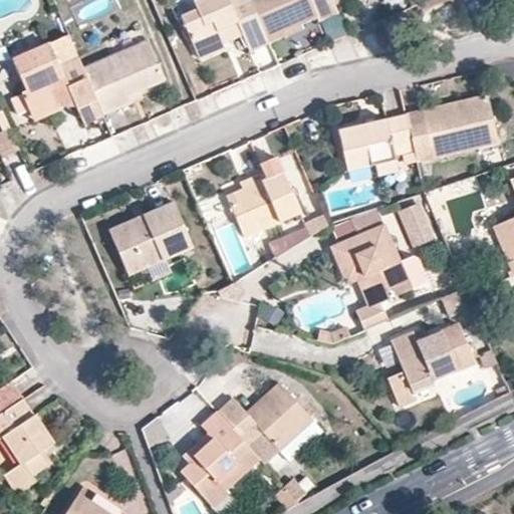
[(252,53),(270,45),(251,2),(234,9),(229,0),(200,0),(196,2),(199,10),(182,17),(198,53),(225,42),(223,38),(220,31),(239,23),(242,29),(252,53)]
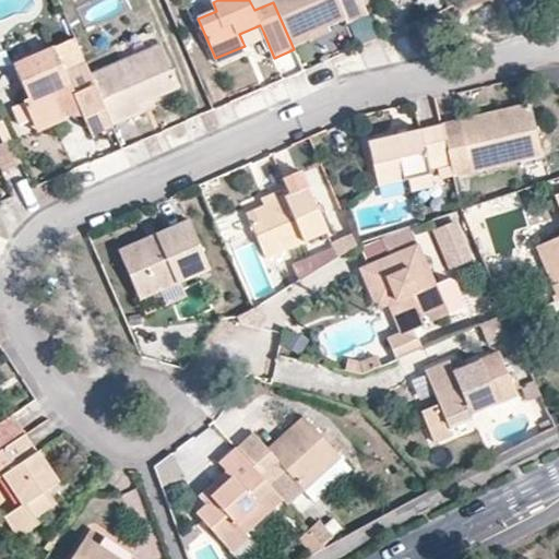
[(272,0),(249,0),(254,10),(273,2),(272,0)]
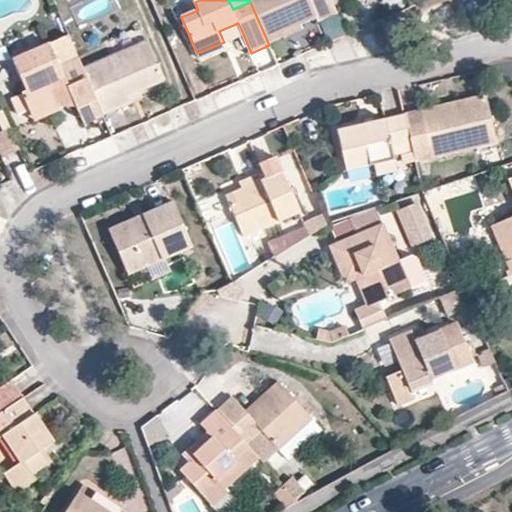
[(249,0),(250,2),(269,45),(284,38),(282,32),(316,17),(308,0),(249,0)]
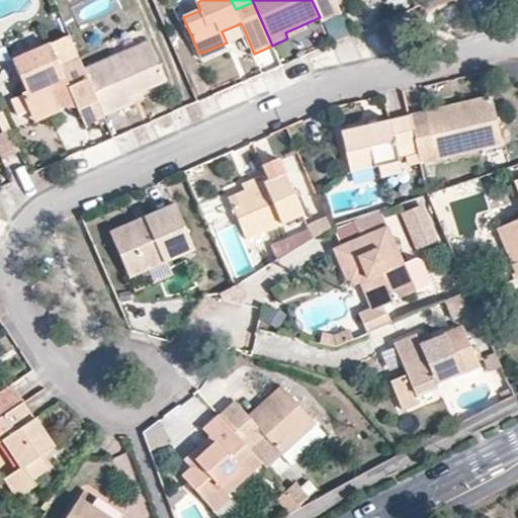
[(312,0),(320,17),(322,21),(340,13),(342,13),(336,0),(312,0)]
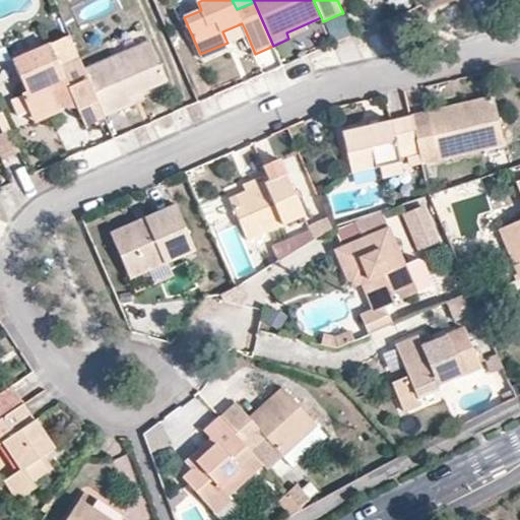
[(351,37),(341,13),(323,21),(324,23),(333,45),(351,37)]
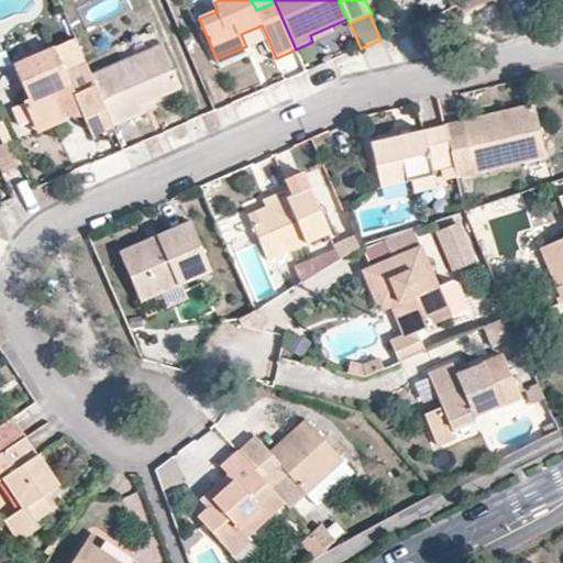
[(312,42),(351,25),(350,23),(348,19),(310,35),(312,42)]
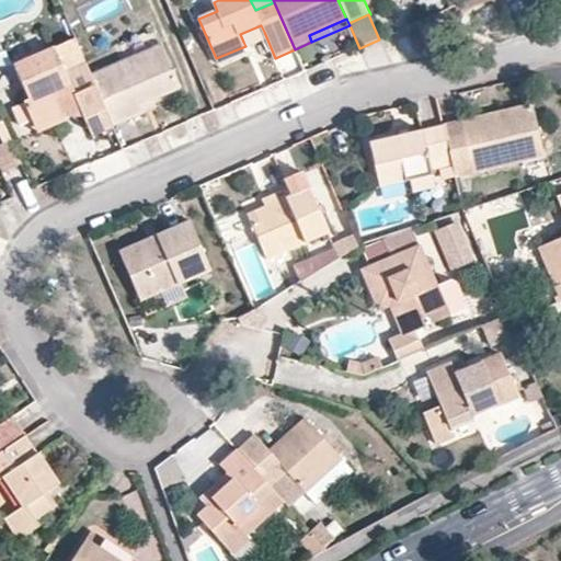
[(243,42),(264,32),(261,25),(240,34),(243,42)]
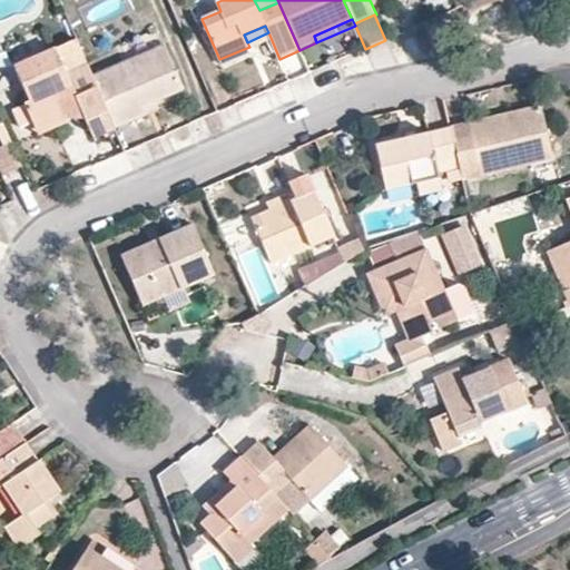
[(334,60),(354,53),(346,33),(326,40),(334,60)]
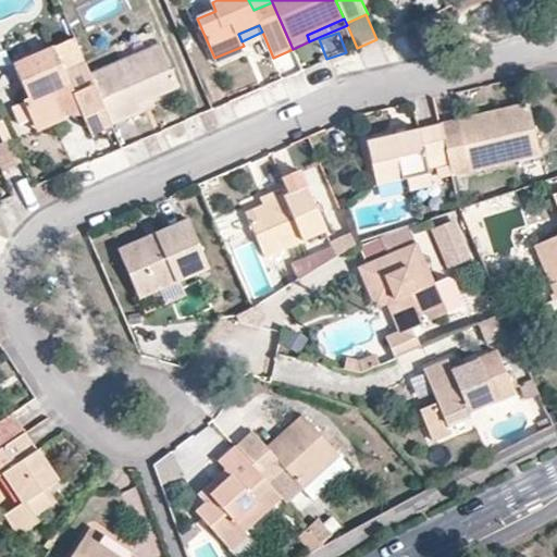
[(63,70),(84,60),(74,37),(52,47),(63,70)]
